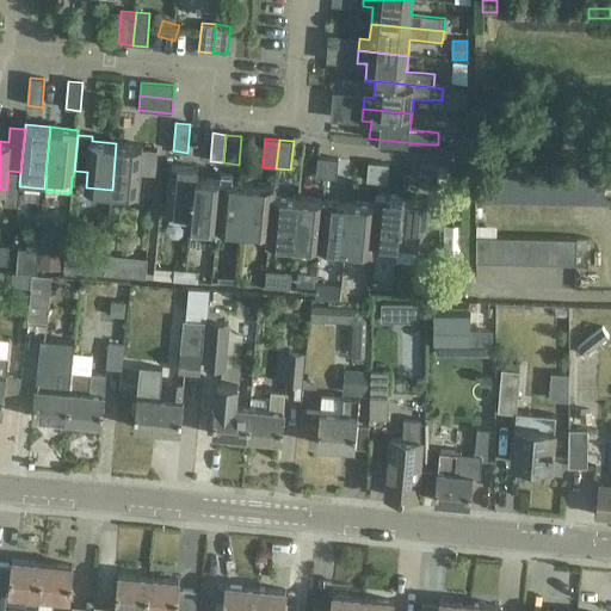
[(112,190),(113,191),(137,193),(142,146),(116,143),(112,190)]
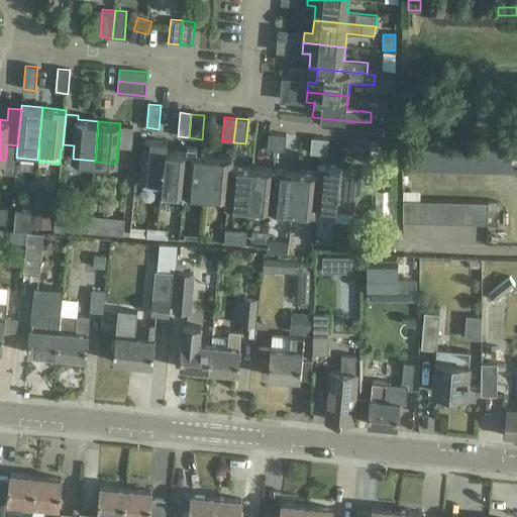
[(133,126),(120,124),(118,145),(131,146),(133,126)]
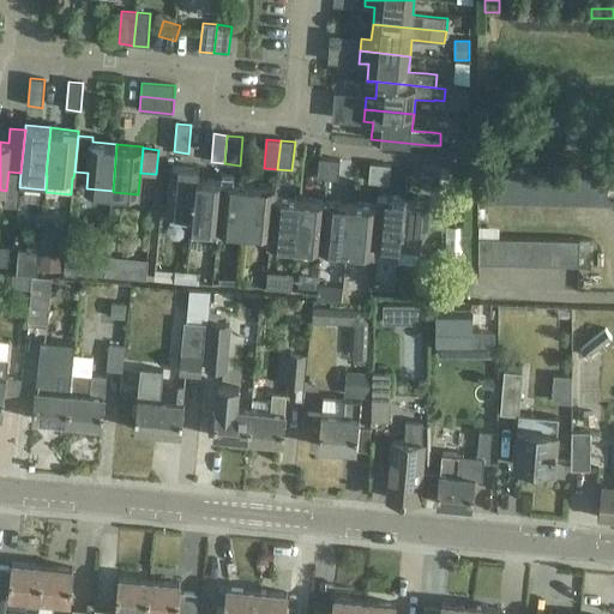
[(318,178),(327,179),(330,160),(319,158),(318,178)]
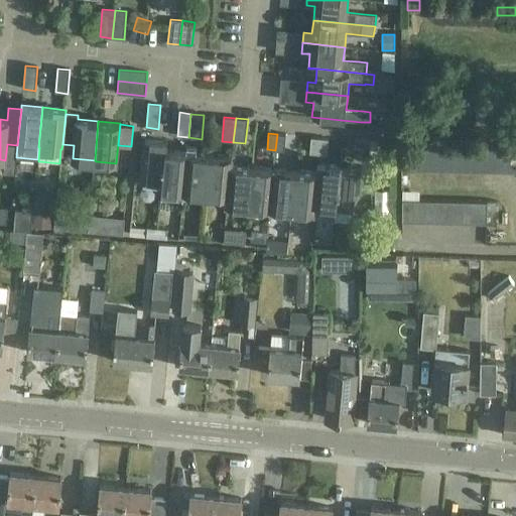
[(285,135),(277,134),(275,150),(284,150),(285,135)]
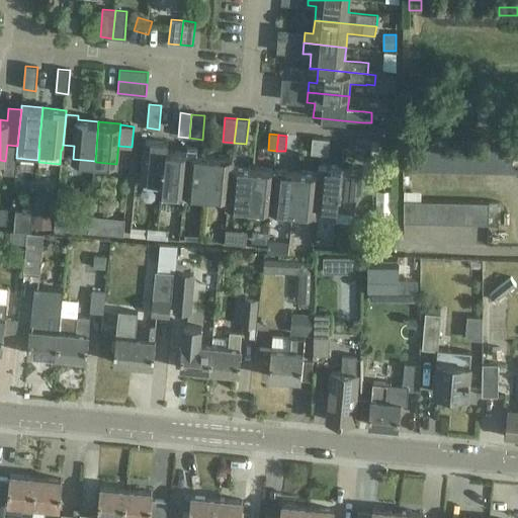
[(320,155),(321,139),(313,138),(311,154),(320,155)]
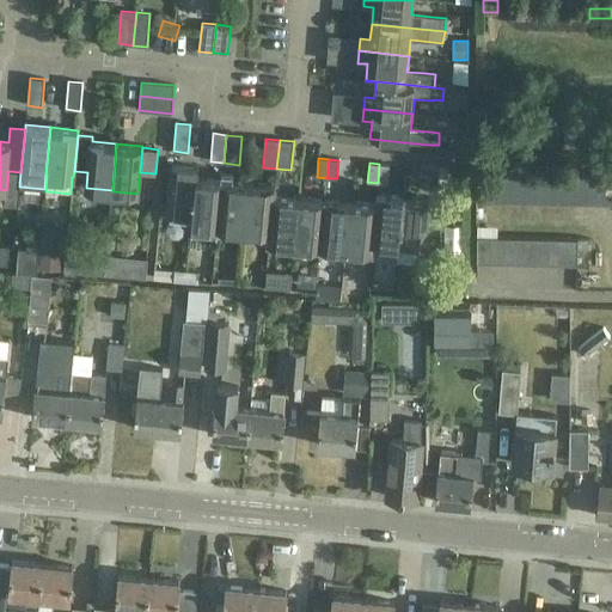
[(379,164),(378,183),(389,183),(390,165),(379,164)]
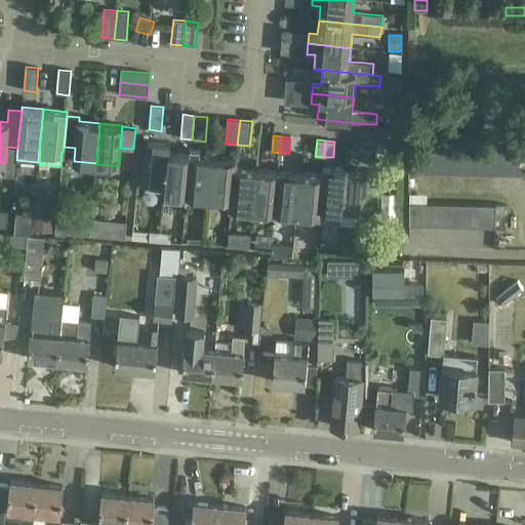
[(144,183),(165,185),(166,185),(169,153),(170,145),(148,142),(144,183)]
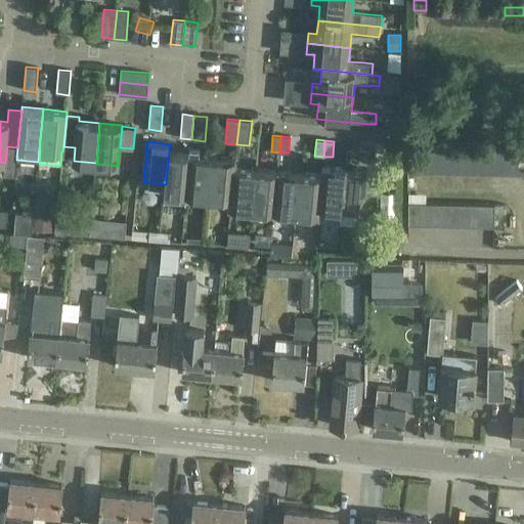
[(359,141),(358,150),(375,151),(376,143),(359,141)]
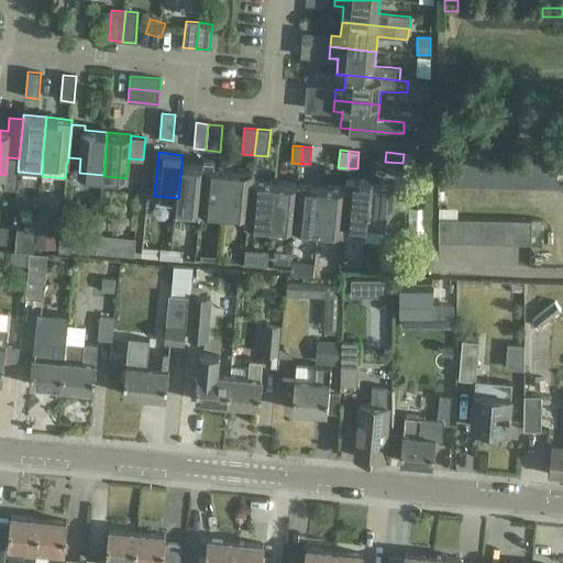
[(471,186),(484,186),(484,163),(471,163),(471,186)]
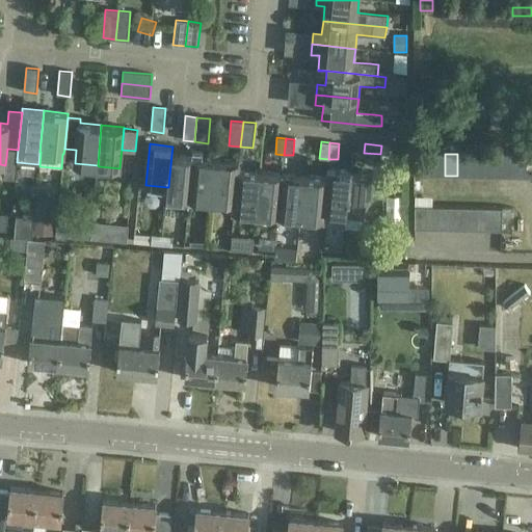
[(457,176),(470,177),(470,154),(457,154),(457,176)]
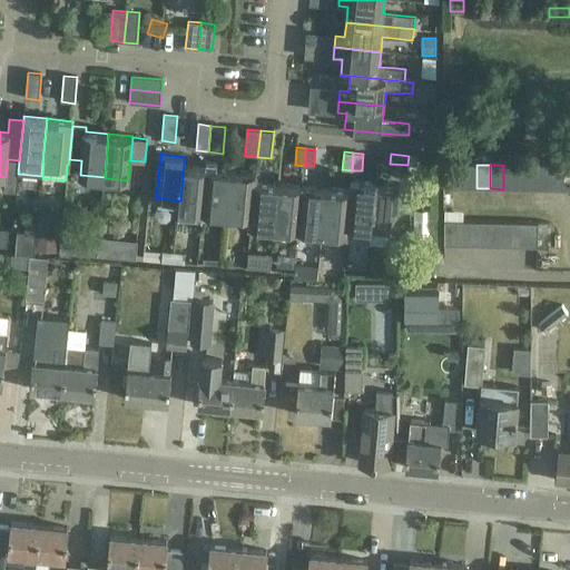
[(503,189),(517,189),(517,165),(503,165),(503,189)]
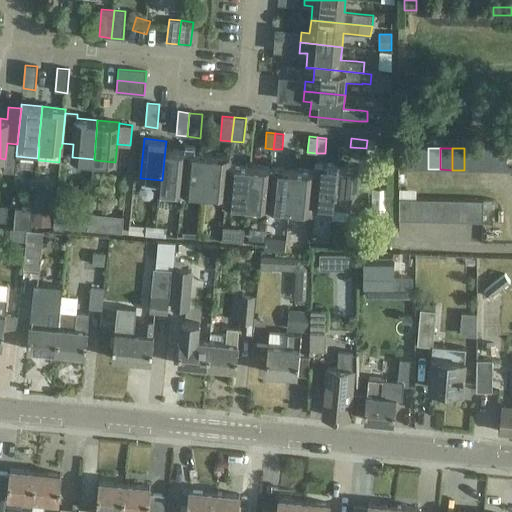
[(464,170),(476,170),(476,149),(464,148),(464,170)]
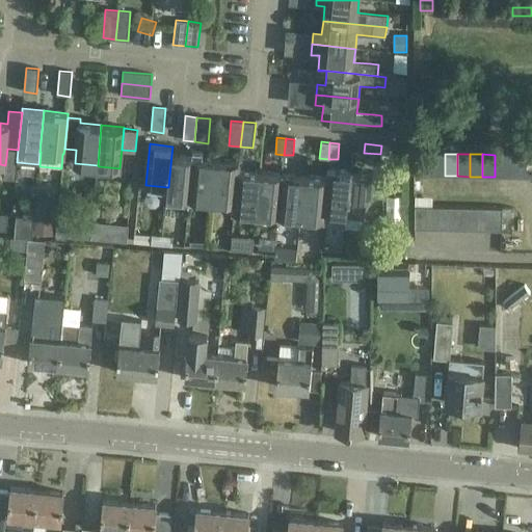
[(190,197),(194,157),(171,155),(168,187),(167,187),(166,206),(189,208),(190,197)]
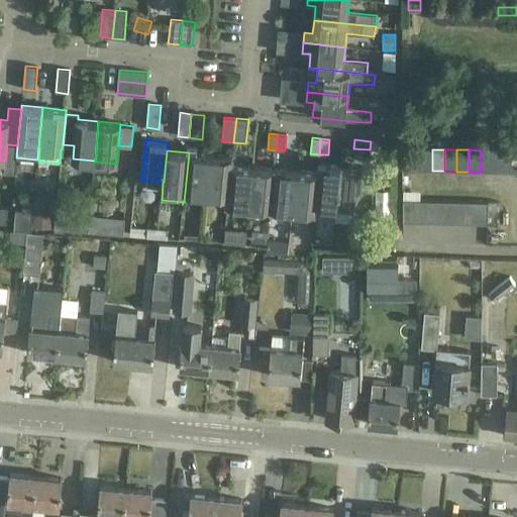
[(481,172),(493,172),(493,150),(481,150),(481,172)]
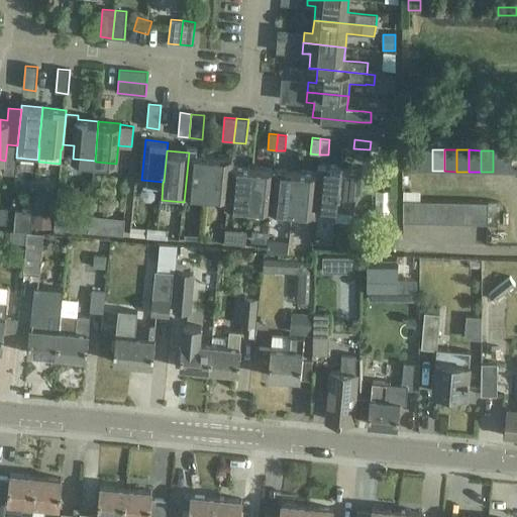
[(210,154),(189,152),(185,192),(206,194),(210,154)]
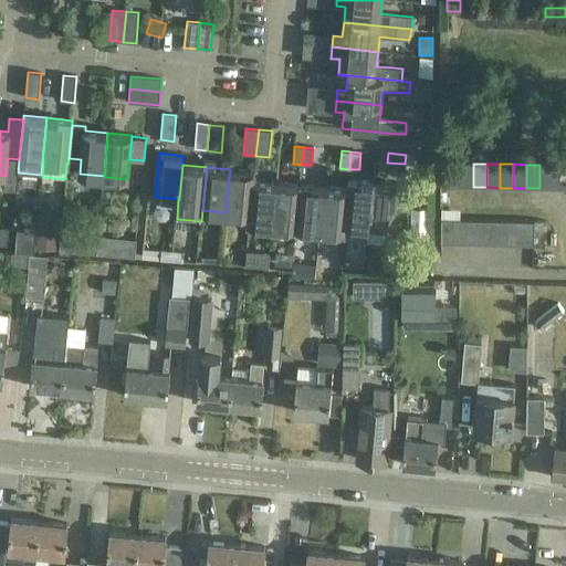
[(254,171),(230,169),(226,212),(249,215),(250,215),(253,180),(254,171)]
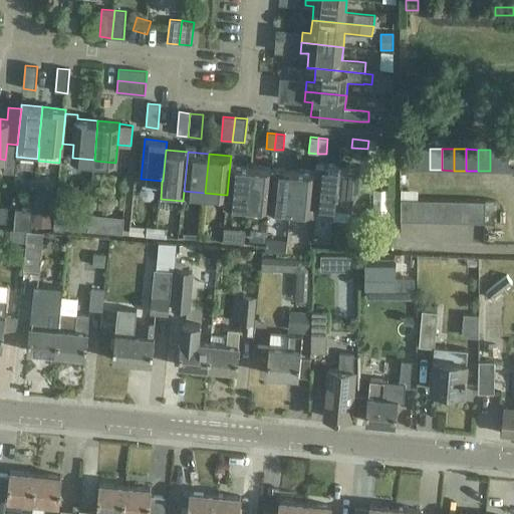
[(251,166),(230,164),(227,195),(226,195),(226,204),(247,206),(251,166)]
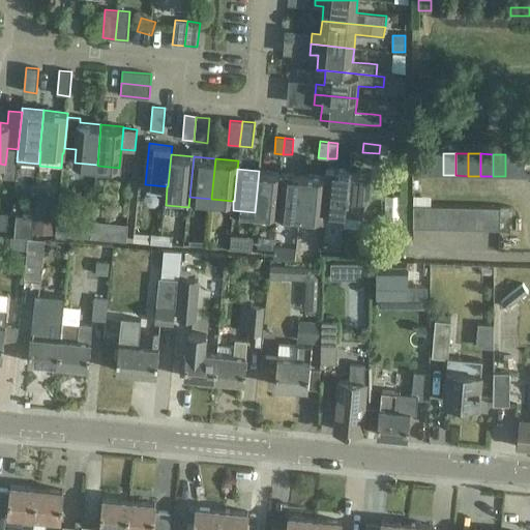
[(345,211),(348,171),(326,169),(325,177),(326,177),(322,217),(344,219),(345,211)]
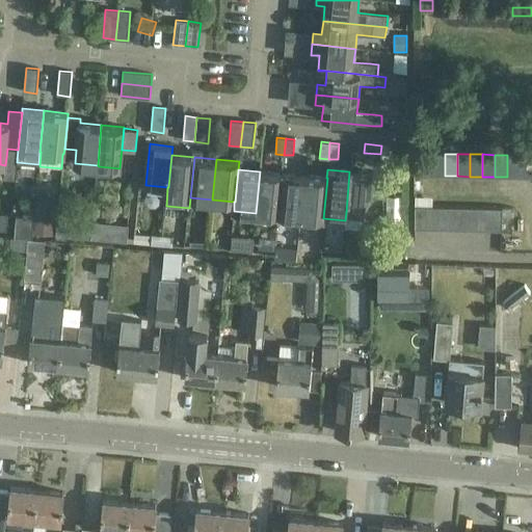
[(282,174),(260,171),(256,213),(278,215),(282,174)]
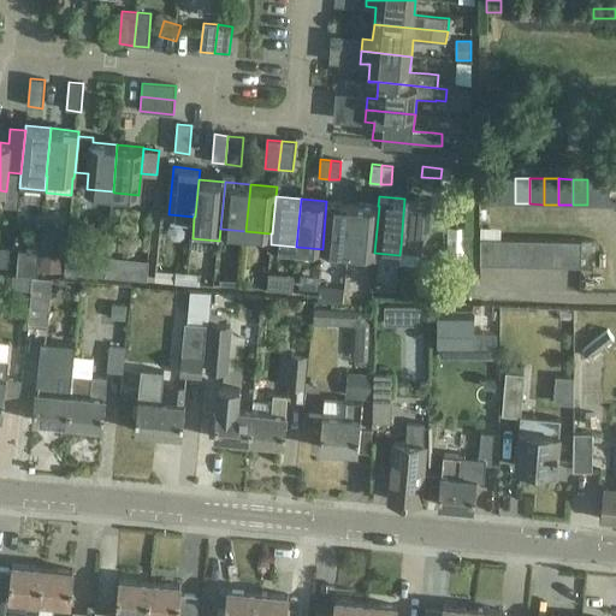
[(432,201),(404,199),(401,246),(427,248),(432,201)]
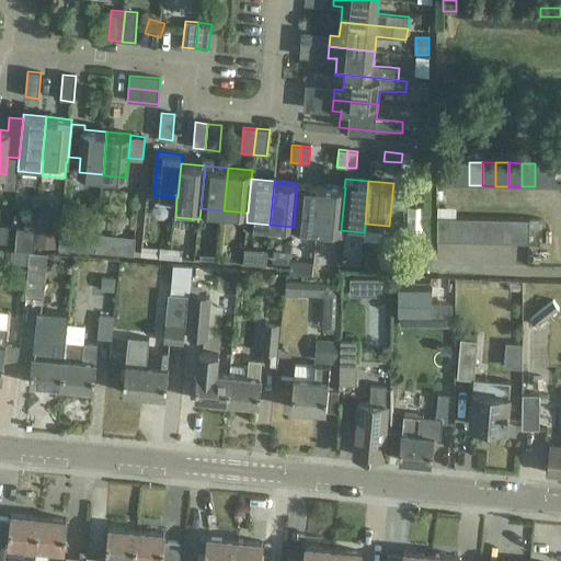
[(321,185),(297,183),(294,227),(317,228),(321,185)]
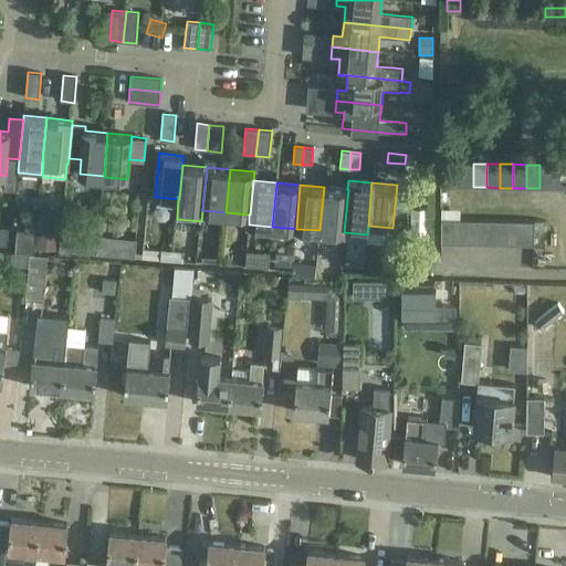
[(347,189),(324,187),(320,230),(322,231),(344,232),(348,189),(347,189)]
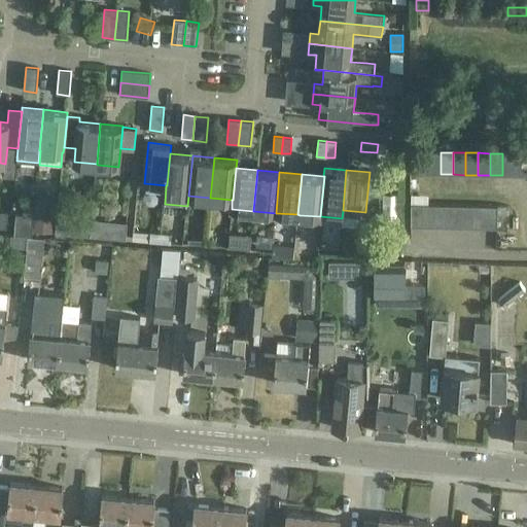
[(411,226),(423,227),(423,205),(411,204),(411,226)]
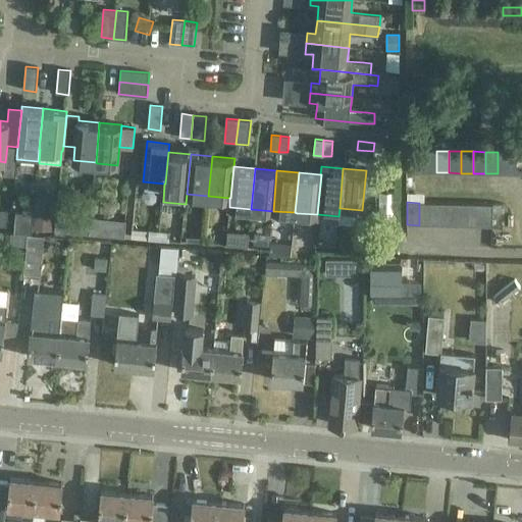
[(431,203),(419,203),(419,225),(431,225),(431,203)]
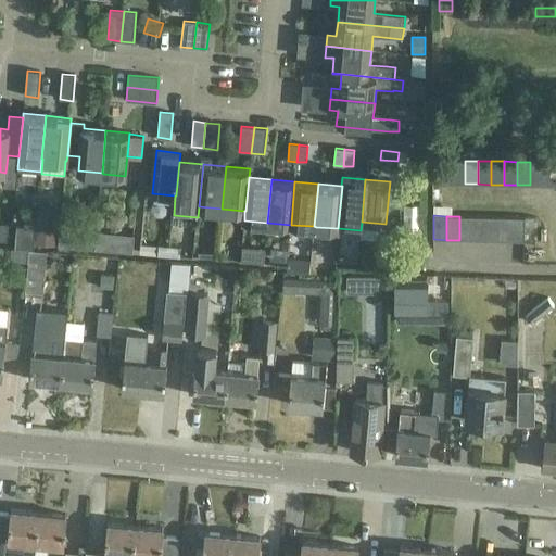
[(472,240),(472,216),(459,216),(459,240),(472,240)]
